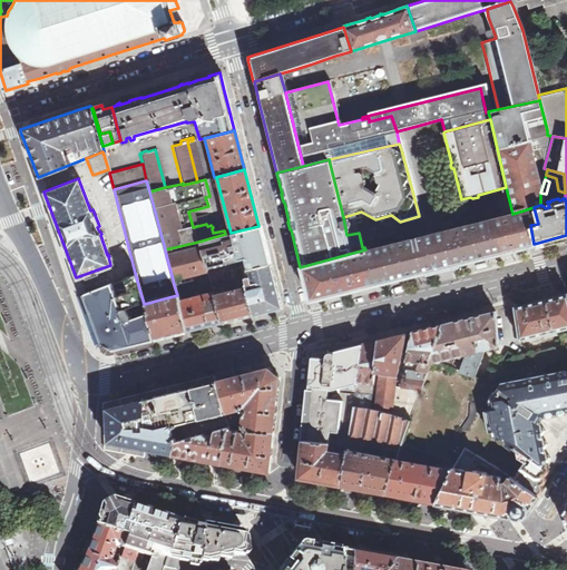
[(534,207),(512,214),(432,234),(365,249),(300,267),(309,300),(426,271),(427,273),(428,272),(428,273),(431,272),(431,269),(432,269),(432,268),(433,267),(434,267),(436,267),(437,267),(441,266),(446,265),(447,265),(448,264),(449,264),(450,265),(451,265),(451,267),(456,266),(456,265),(457,265),(457,263),(534,244),(530,225),(538,224),(534,207)]
